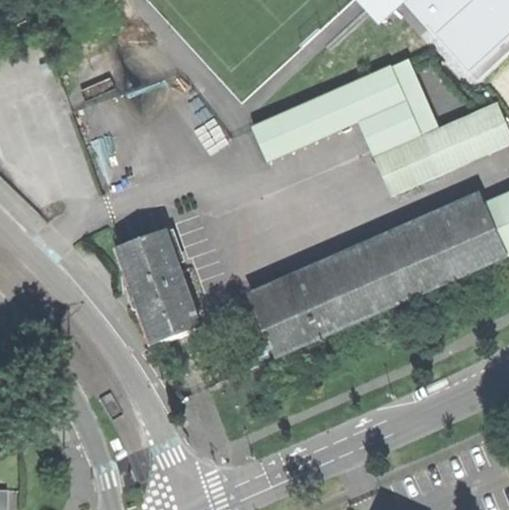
[(357,0),(378,22),(402,0),(406,0),(479,79),(508,51),(508,0),(357,0)]
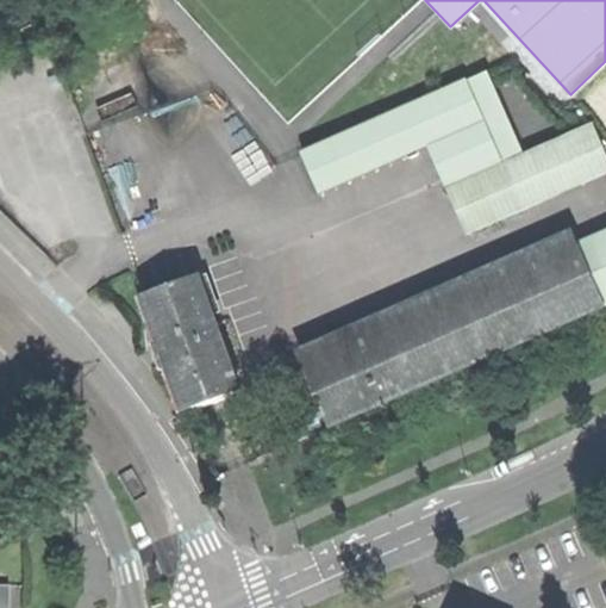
[(486,68),(298,150),(317,192),(428,144),(467,233),(605,172),(605,156),(592,123),(523,153),(486,68)]
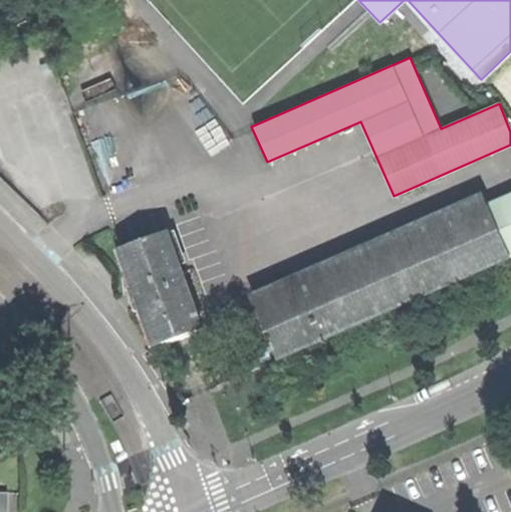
[(257,305),(278,353),(510,252),(489,204),(257,305)]
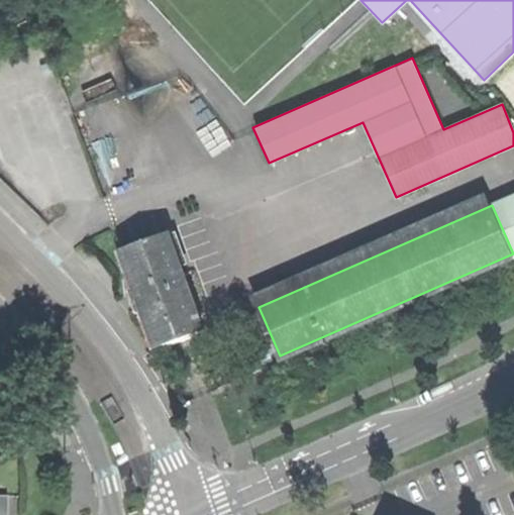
[(140,299),(159,346),(204,329),(167,230),(121,247),(140,299)]
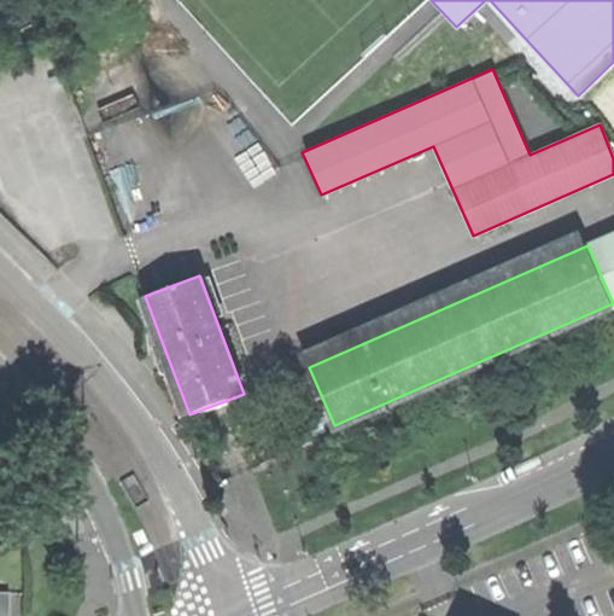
[(280,436),(286,449),(313,439),(307,424),(280,436)]
